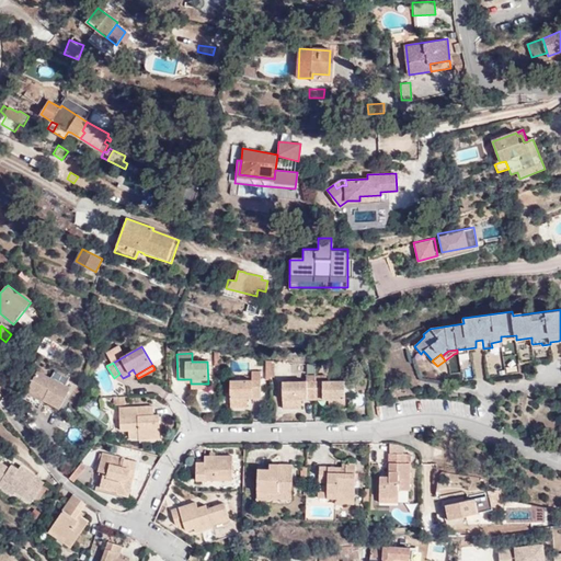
[(230,381),(230,402),(247,402),(247,399),(247,397),(252,397),(252,399),(260,399),(260,371),(250,373),(251,381),(230,381)]
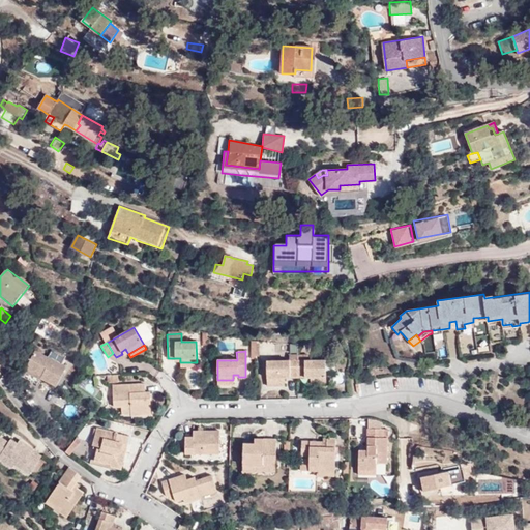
[(56,387),(66,369),(35,352),(22,377),(37,385),(40,379),(56,387)]
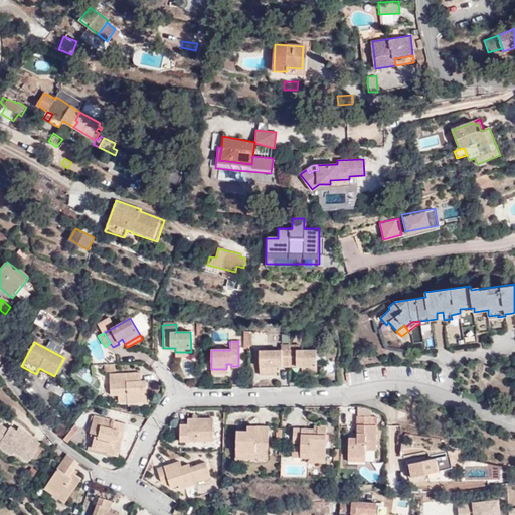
[(289,350),(289,345),(280,345),(280,351),(260,351),(260,371),(277,370),(277,368),(277,366),(282,366),(282,368),(289,368),(289,350)]
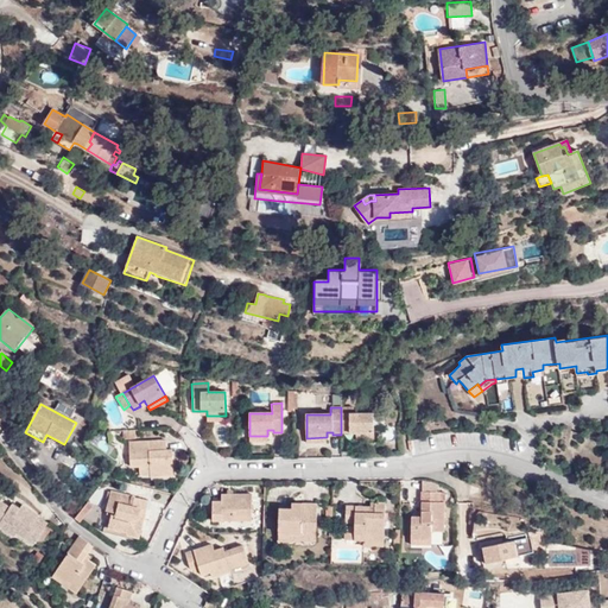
[(353,413),(341,413),(341,435),(352,435),(352,432),(356,432),(356,435),(356,436),(374,436),(374,413),(353,413)]
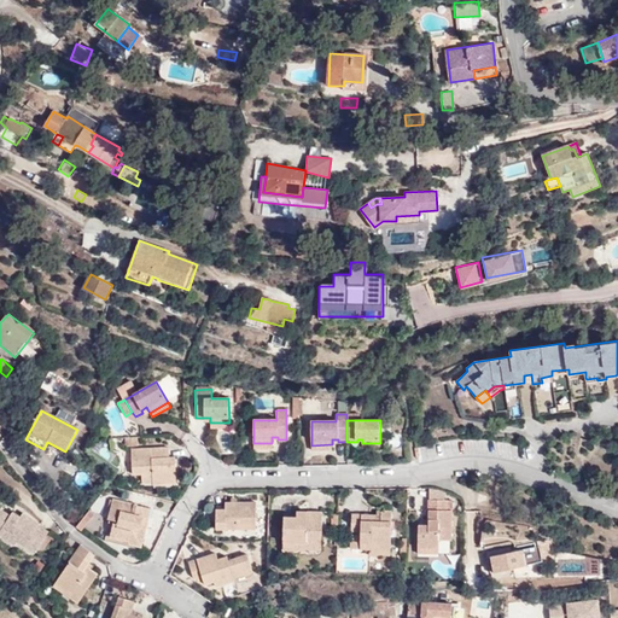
[(133,473),(141,473),(152,474),(152,483),(152,485),(176,484),(175,464),(169,465),(169,456),(169,449),(132,450),(133,473)]
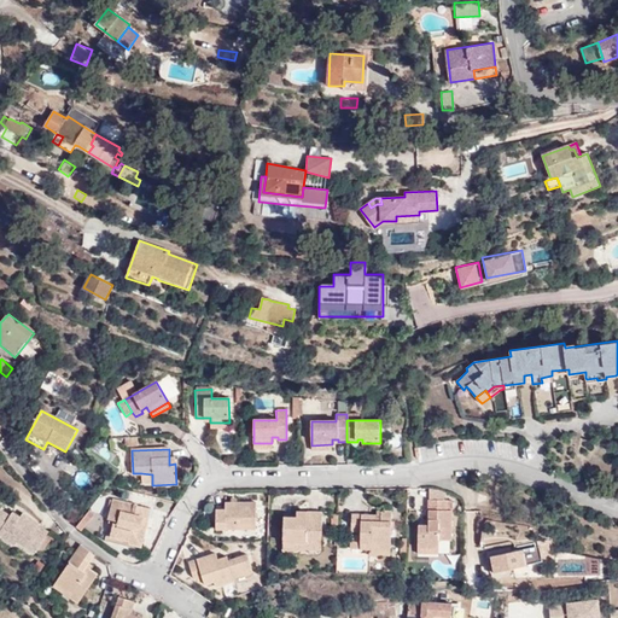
[(115,519),(111,532),(129,537),(129,541),(128,543),(143,547),(147,528),(143,526),(145,517),(150,518),(152,508),(114,499),(109,518),(115,519)]
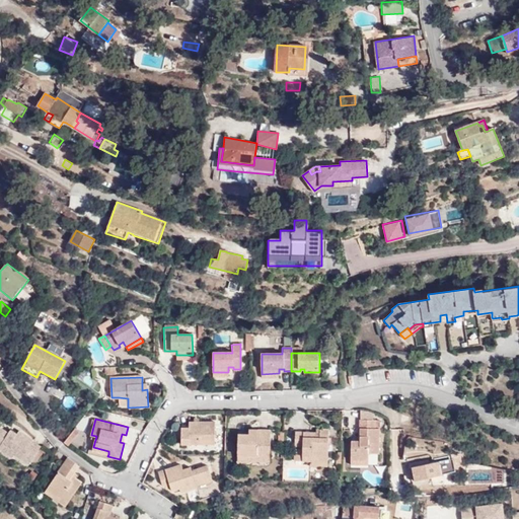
[(360,429),(360,436),(360,440),(357,440),(352,441),(351,460),(368,461),(367,454),(378,454),(380,429),(373,429),(373,421),(358,421),(358,429),(360,429)]
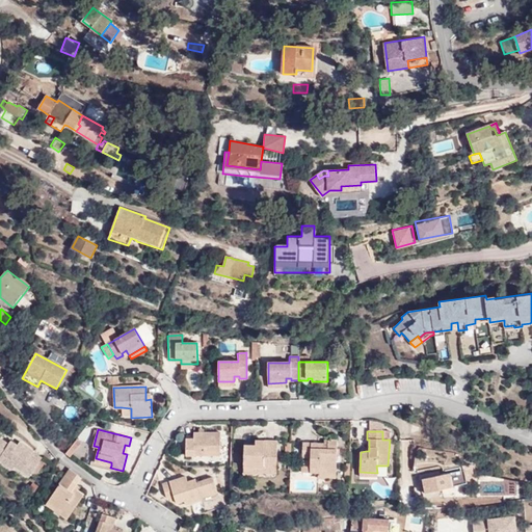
[(186,455),(204,455),(204,451),(220,451),(220,432),(193,432),(193,439),(186,439),(186,455)]
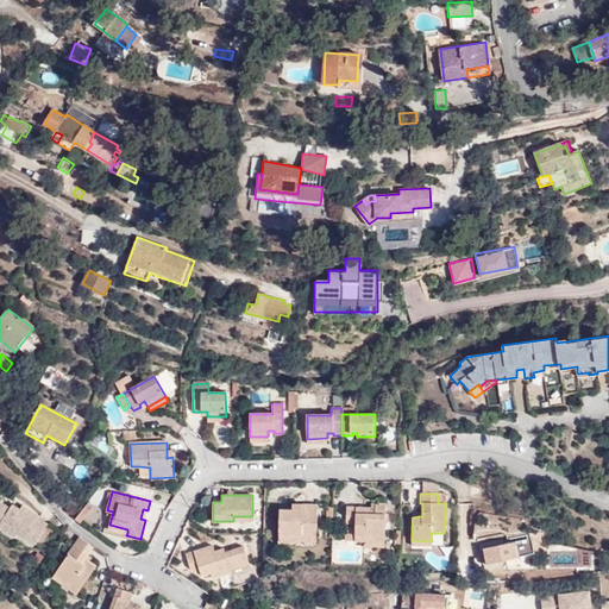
[(0,521),(1,522),(0,523),(0,528),(14,538),(17,535),(33,546),(48,525),(39,519),(39,518),(24,507),(20,510),(18,514),(10,509),(0,502),(0,521)]
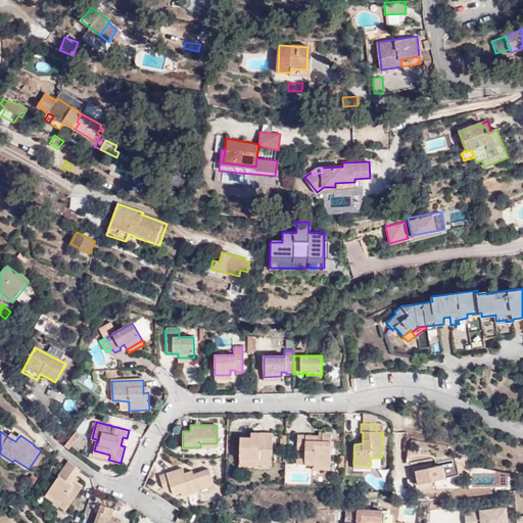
[(315,436),(315,435),(297,434),(297,448),(305,449),(305,452),(297,452),(297,464),(313,464),(313,468),(330,469),(331,431),(323,431),(323,435),(323,436),(315,436)]
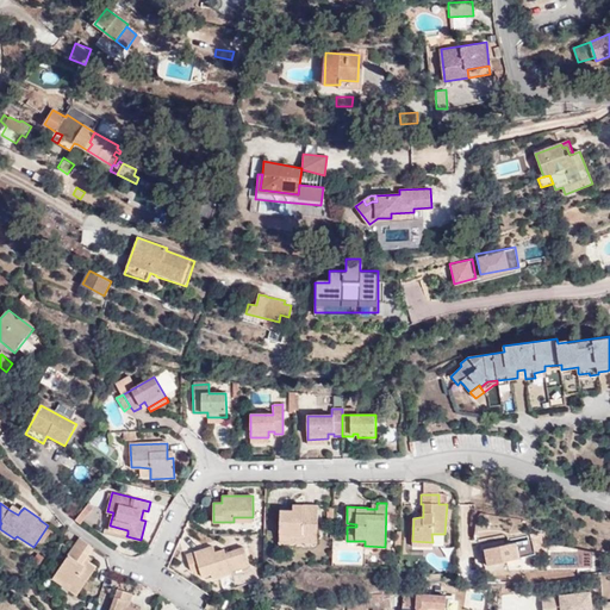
[(293,504),(293,508),(293,510),(280,510),(279,536),(317,537),(318,505),(293,504)]
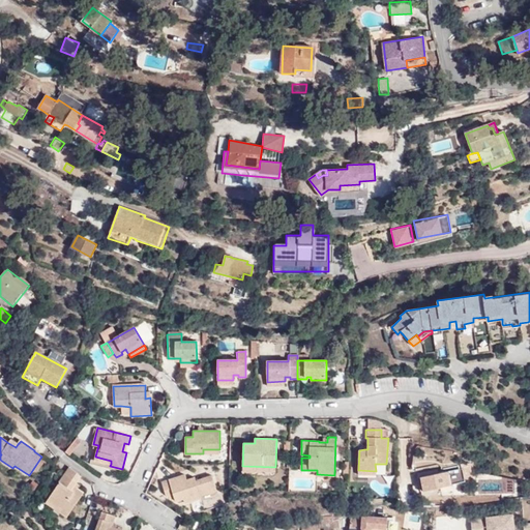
[(438,469),(429,471),(431,475),(419,478),(421,492),(466,481),(466,478),(473,476),(470,463),(461,464),(461,466),(458,466),(459,469),(439,474),(438,469)]
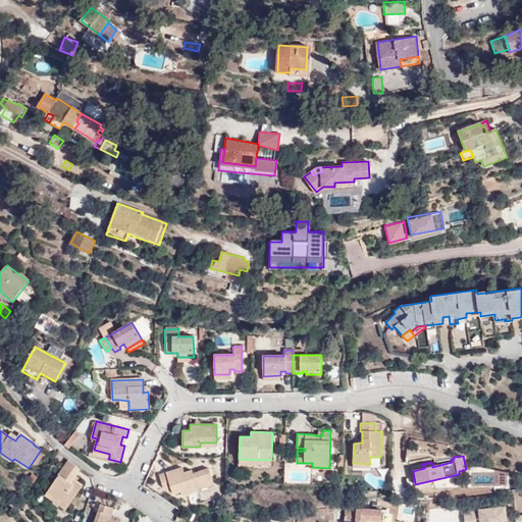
[(66,461),(46,491),(60,501),(58,505),(64,509),(81,485),(74,481),(71,479),(73,476),(79,469),(66,461)]
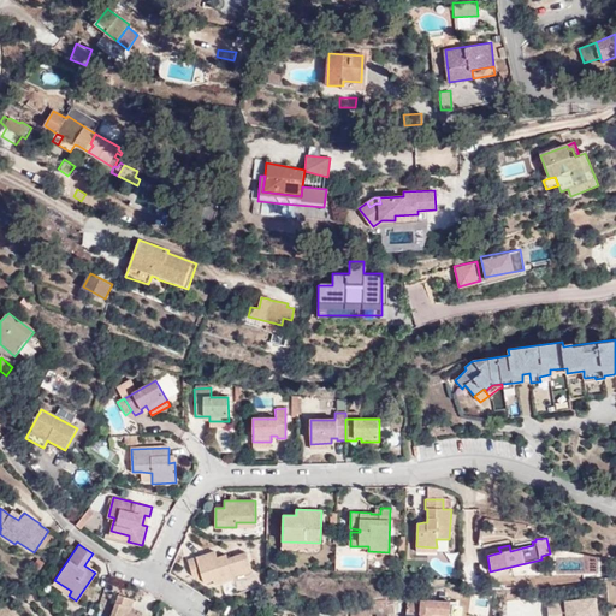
[(234,578),(234,576),(232,572),(252,566),(246,552),(227,560),(227,557),(219,560),(218,557),(215,551),(188,560),(193,575),(200,578),(202,578),(205,582),(213,580),(215,584),(234,578)]
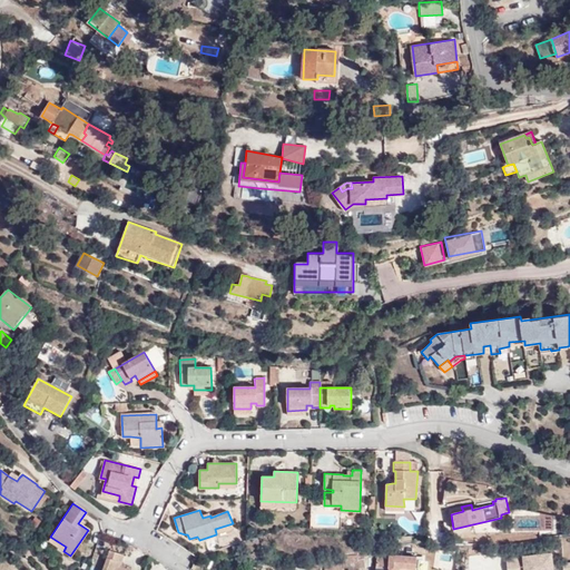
[(215,529),(216,533),(234,528),(233,523),(215,529)]
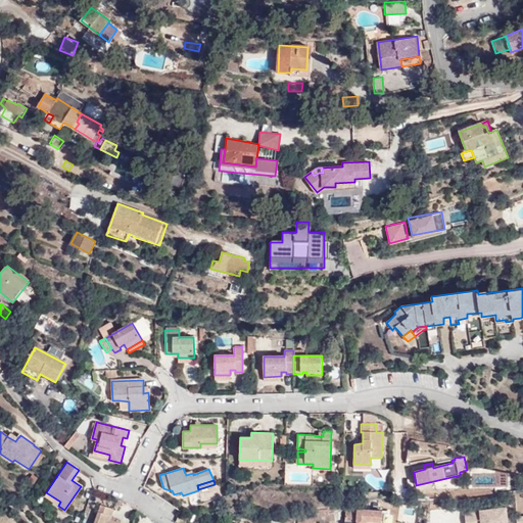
[(60,502),(46,492),(44,495),(58,506),(60,502)]
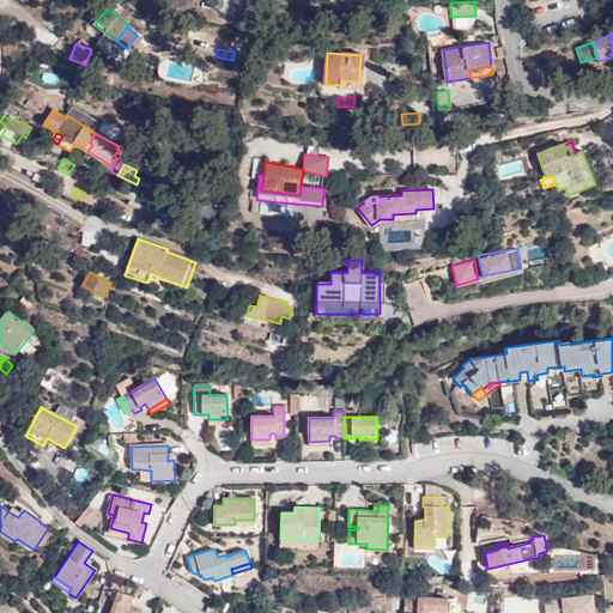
[(108,612),(138,612),(128,610),(132,598),(115,593),(108,612)]
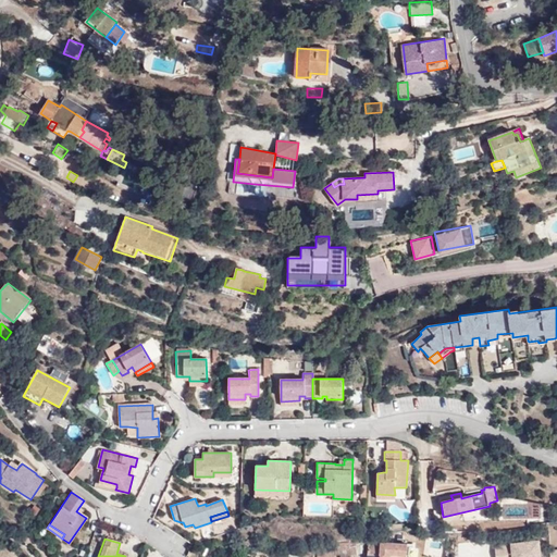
[(495,556),(541,556),(541,539),(494,542),(495,556)]
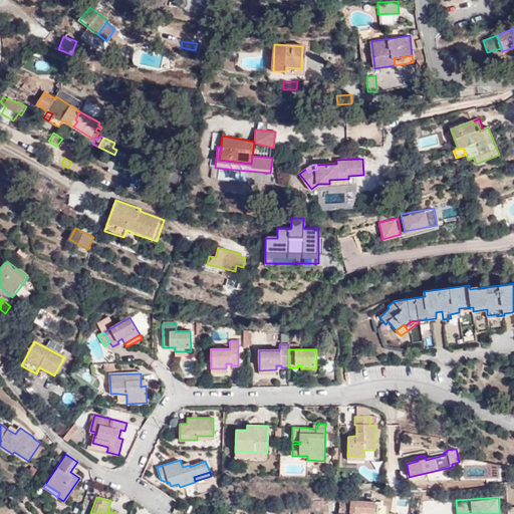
[(350,513),(351,500),(340,501),(339,513),(350,513)]
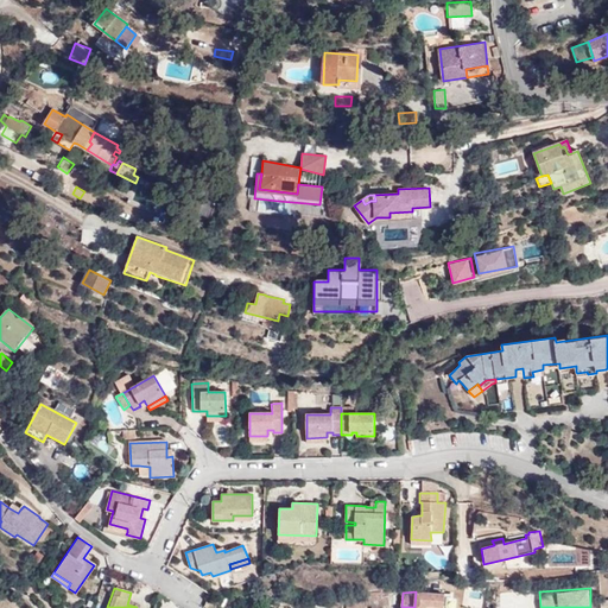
[(426,607),(426,606),(443,607),(444,594),(416,591),(415,607),(426,607)]
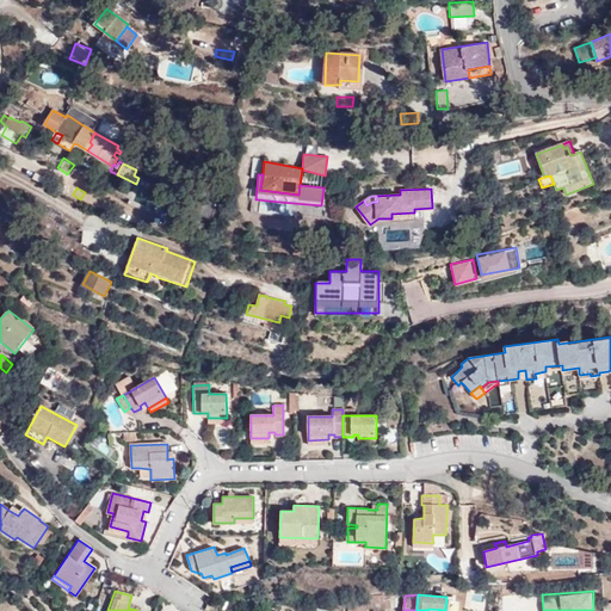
[(371,608),(384,606),(384,600),(384,596),(370,597),(371,608)]
